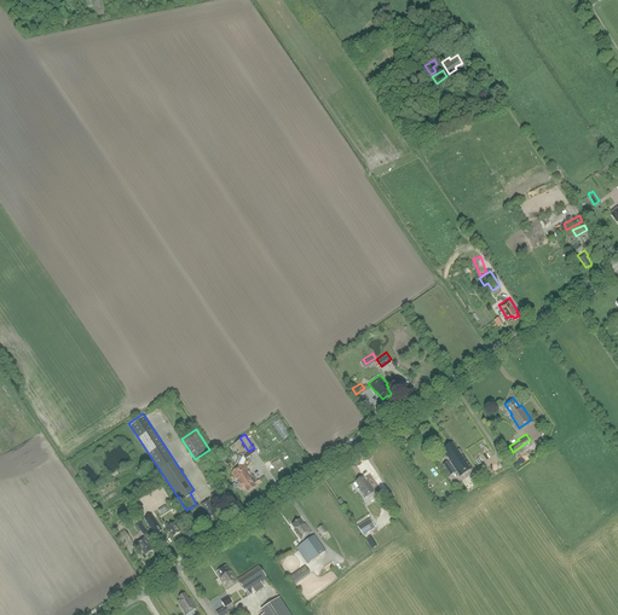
[(230,470),(234,475),(237,476),(237,480),(238,482),(252,474),(243,462),(247,459),(243,454),(248,451),(240,437),(229,444),(232,450),(237,446),(242,453),(241,454),(237,463),(238,464),(230,470)]
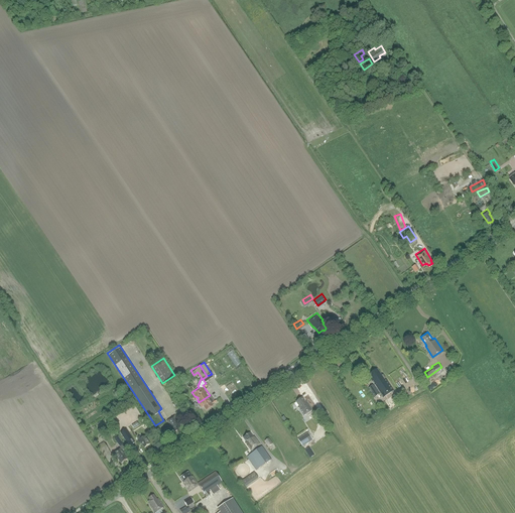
[(382,395),(393,388),(381,371),(380,372),(376,367),(368,372),(371,376),(370,377),(372,379),(371,379),(373,382),(367,386),(373,395),(379,391),(382,395)]
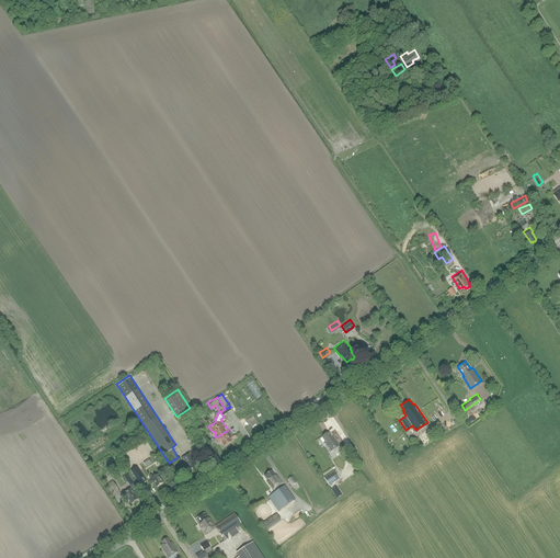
[(228,430),(216,437),(218,441),(220,439),(224,444),(231,439),(229,436),(231,434),(232,435),(235,433),(233,432),(231,433),(228,430)]
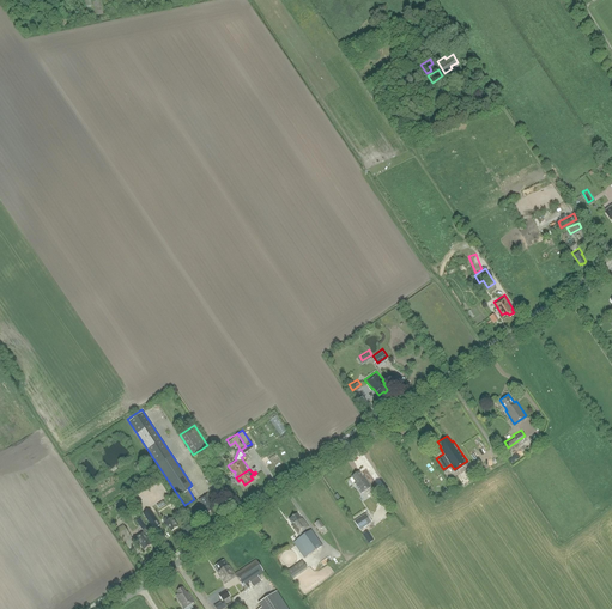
[(363,488),(371,483),(364,473),(363,474),(362,474),(358,469),(351,474),(355,479),(353,480),(359,491),(363,488)]
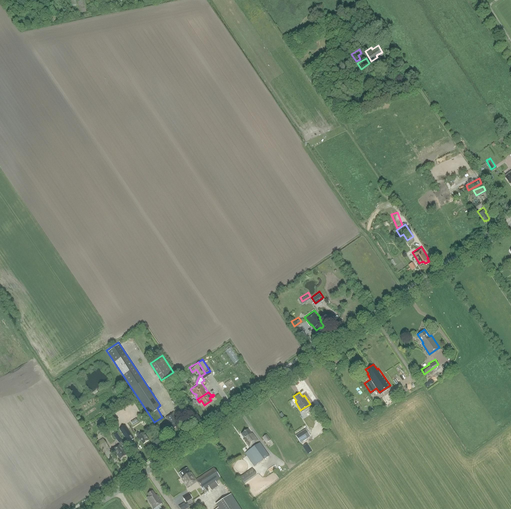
[(173,426),(179,422),(176,417),(178,416),(173,410),(165,415),(169,421),(170,421),(173,426)]
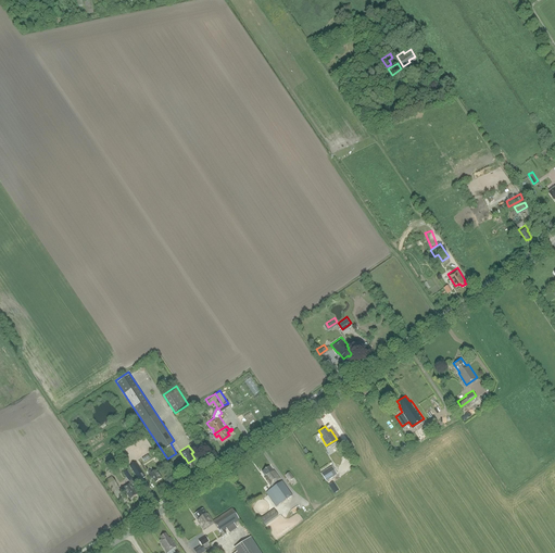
[(136,460),(130,463),(139,477),(144,474),(136,460)]
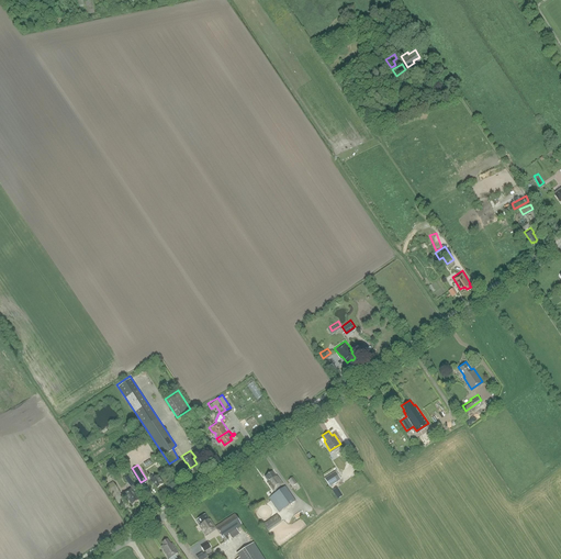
[(279,488),(277,484),(282,481),(276,473),(275,473),(271,468),(264,473),(267,479),(267,480),(272,488),(275,490),(268,494),(279,510),(294,499),(284,483),(279,488)]
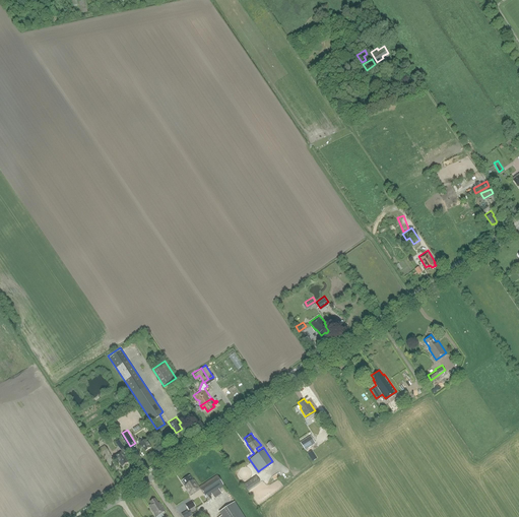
[(299,440),(304,448),(314,441),(310,434),(299,440)]
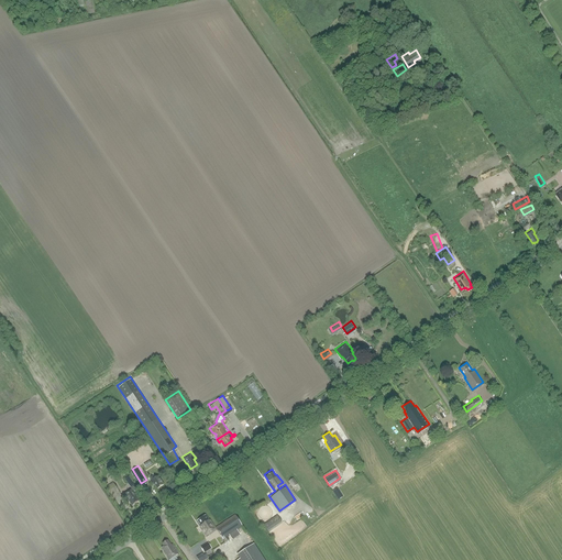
[(125,475),(132,484),(135,482),(129,473),(125,475)]
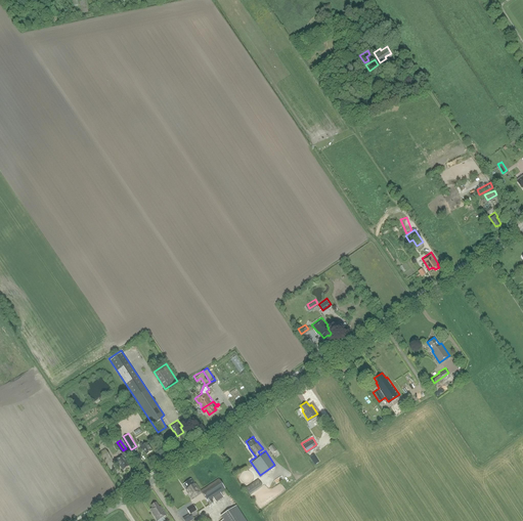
[(145,452),(151,448),(146,440),(142,443),(141,441),(138,442),(142,448),(143,448),(145,452)]
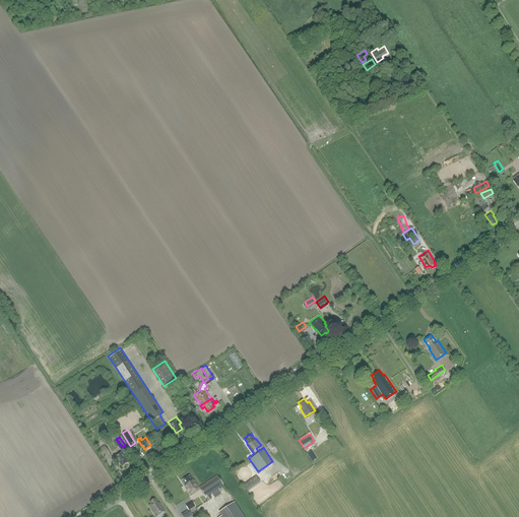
[(328,443),(333,440),(331,437),(322,442),(325,447),(329,445),(328,443)]
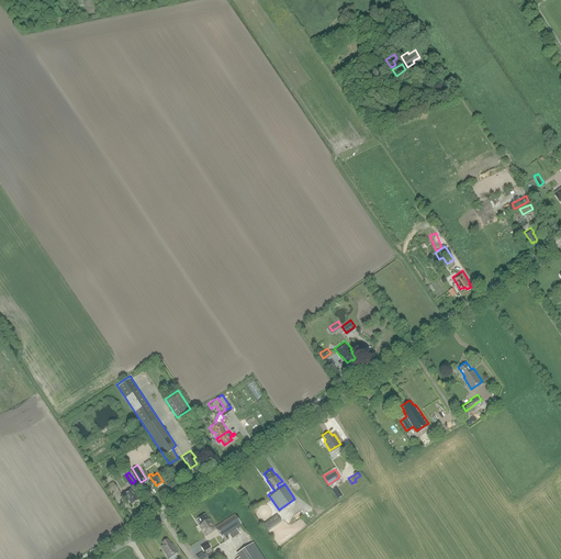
[(120,491),(112,479),(104,483),(110,492),(111,491),(114,495),(120,491)]
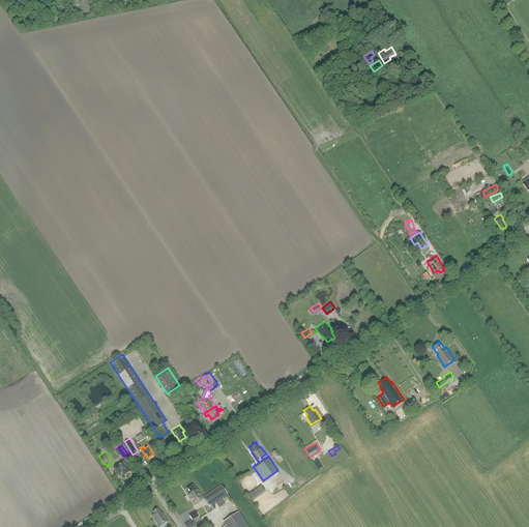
[(123,473),(130,468),(127,465),(128,464),(123,457),(115,462),(119,468),(120,468),(123,473)]
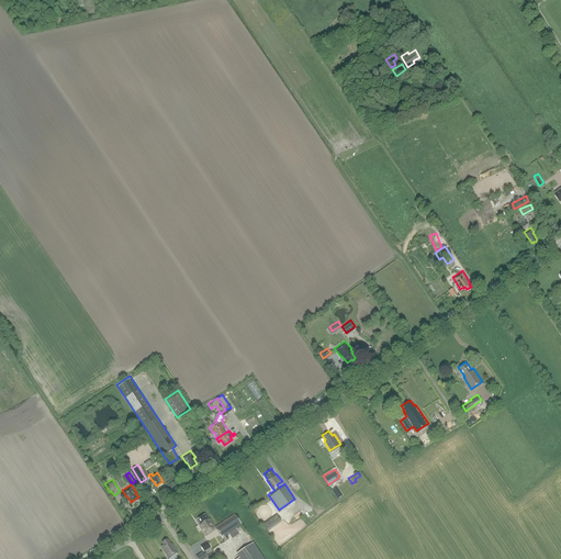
[(234,512),(214,524),(209,515),(208,516),(204,512),(197,516),(200,522),(199,522),(204,532),(215,525),(222,535),(228,530),(231,536),(239,530),(236,525),(240,523),(234,512)]
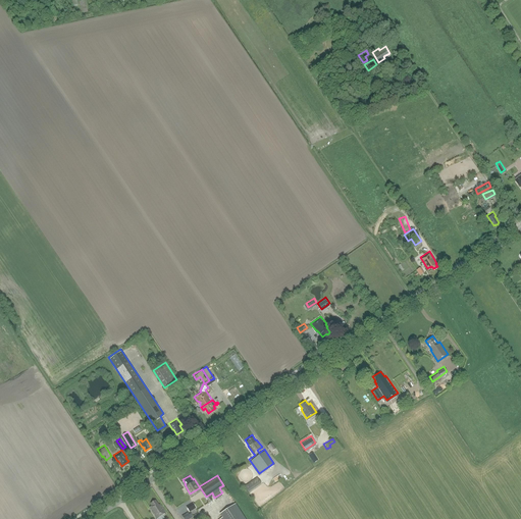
[(245,483),(244,483),(249,489),(249,488),(261,480),(256,475),(245,483)]
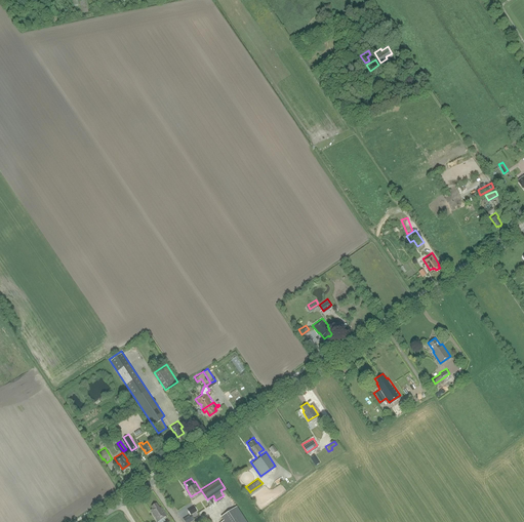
[(157,519),(165,514),(160,505),(159,506),(156,500),(151,504),(152,506),(150,508),(153,512),(152,512),(157,519)]
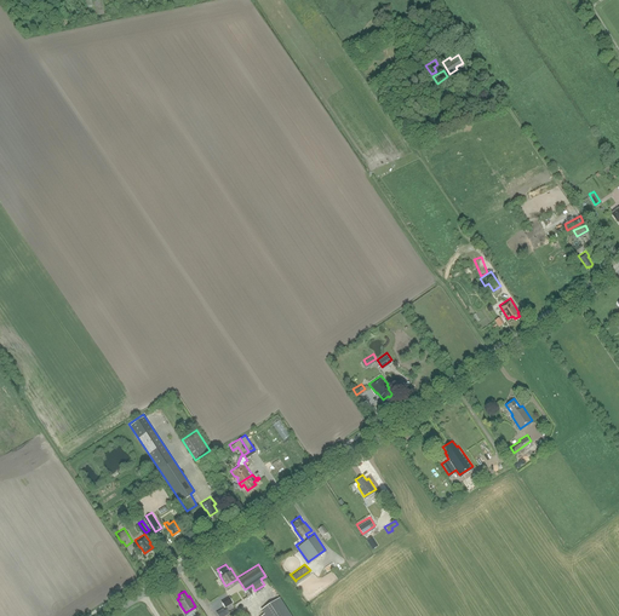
[(231,600),(228,593),(219,598),(223,605),(231,600)]
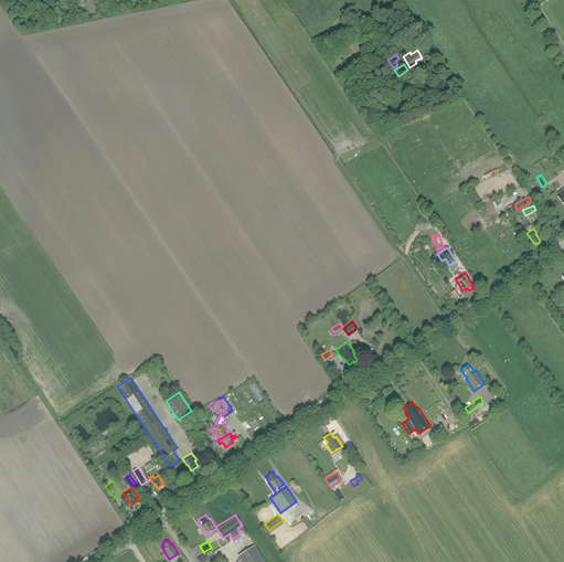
[(234,561),(267,561),(255,542),(238,553),(241,557),(234,561)]
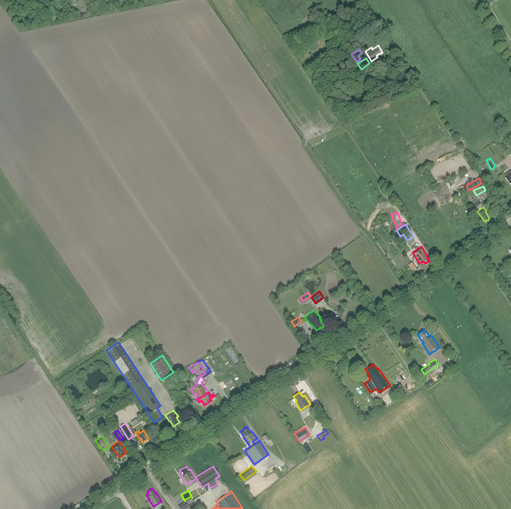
[(184,502),(183,500),(177,503),(181,508),(188,505),(186,501),(184,502)]
